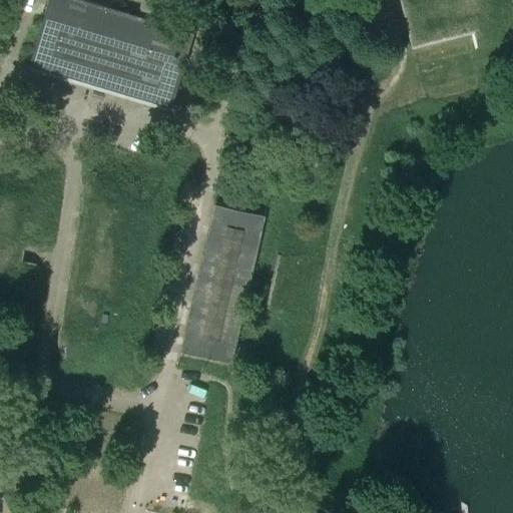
[(204,17),(206,13),(162,0),(118,0),(140,7),(137,17),(78,0),(50,0),(29,66),(171,108),(193,34),(161,24),(163,17),(174,19),(176,15),(203,22),(204,17)]
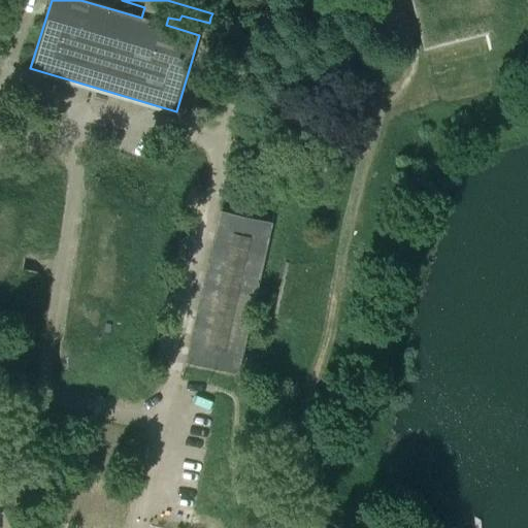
[(220,216),(199,305),(184,302),(177,329),(193,333),(186,363),(187,363),(187,365),(199,368),(199,366),(237,374),(271,228),(220,216)]
